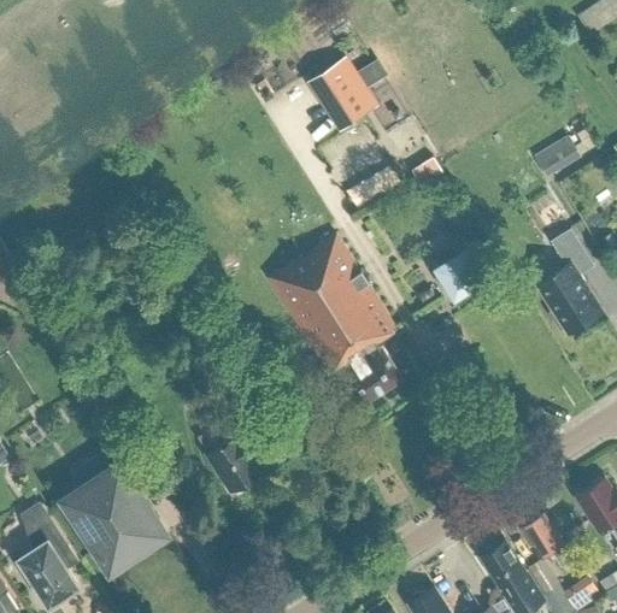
[(616,0),(598,0),(575,16),(588,36),(591,35),(616,17),(612,12),(616,9),(616,0)]
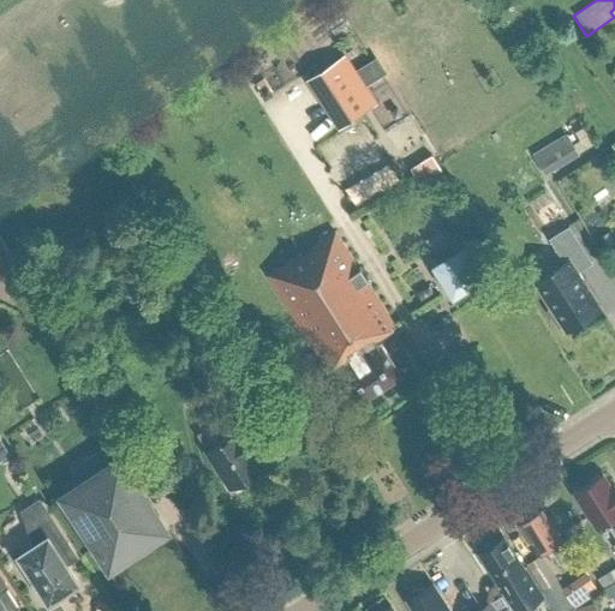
[(315,76),(346,126),(383,102),(352,52),(315,76)]
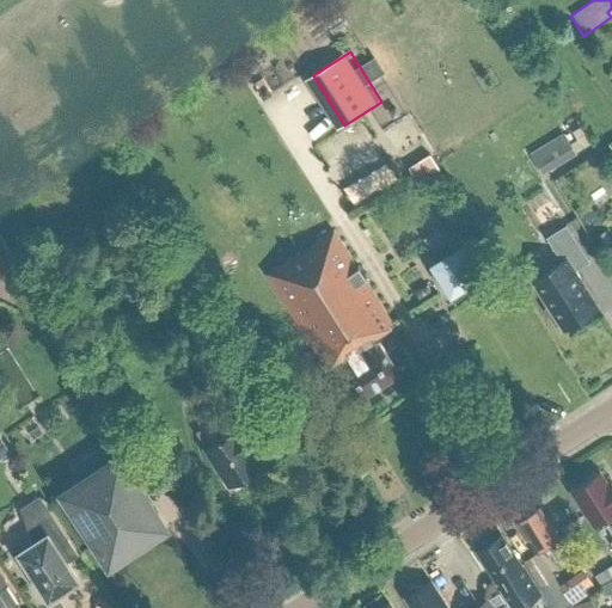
[(531,157),(543,177),(576,155),(564,136),(531,157)]
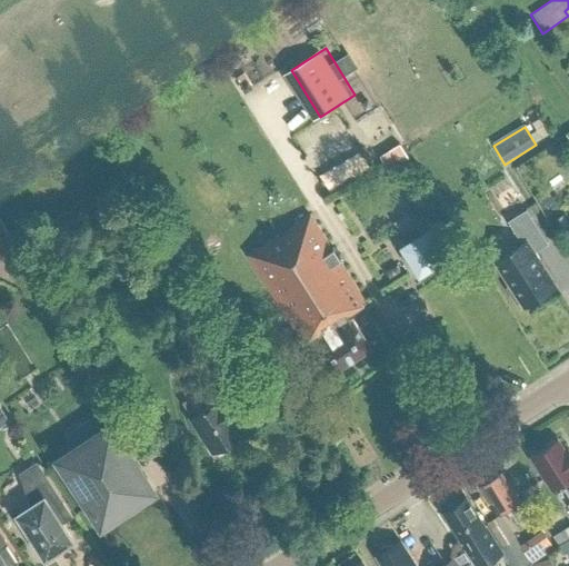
[(312,161),(309,142),(291,146),(293,165),(312,161)]
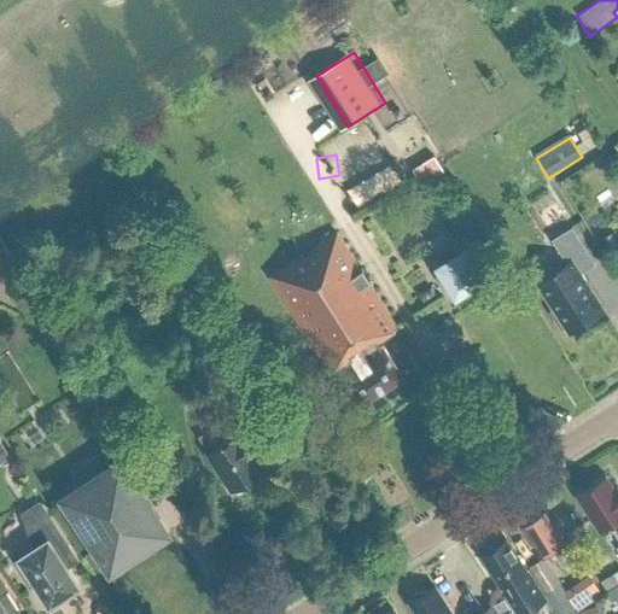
[(444,174),(435,158),(412,171),(421,188),(444,174)]
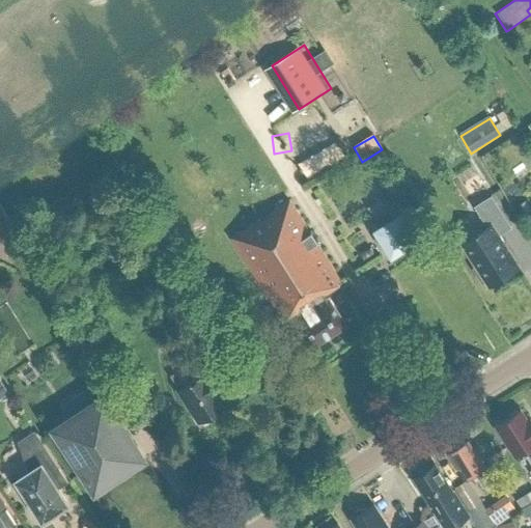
[(472,269),(481,284),(484,282),(487,286),(519,267),(498,235),(510,227),(491,196),(474,206),(486,227),(459,244),(475,267),(472,269)]
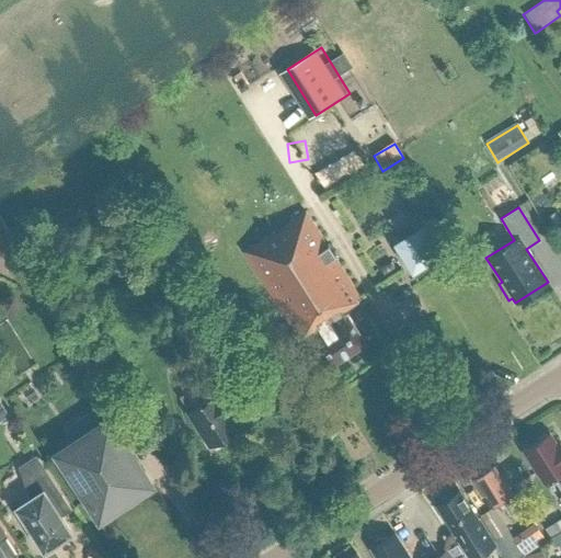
[(328,367),(365,343),(344,309),(361,298),(306,213),(243,252),(299,338),(309,331),(311,336),(309,338),(328,367)]
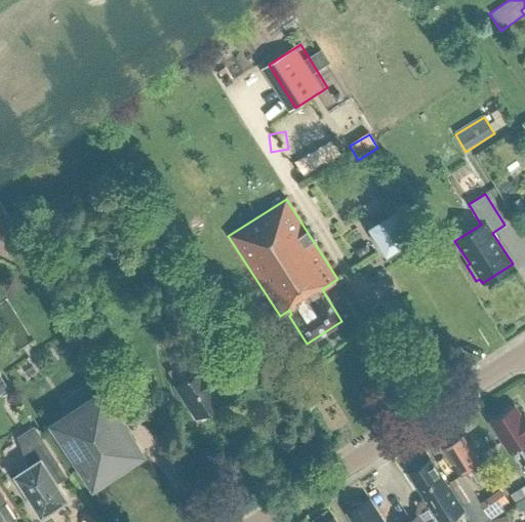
[(0,230),(13,223),(0,202),(0,230)]
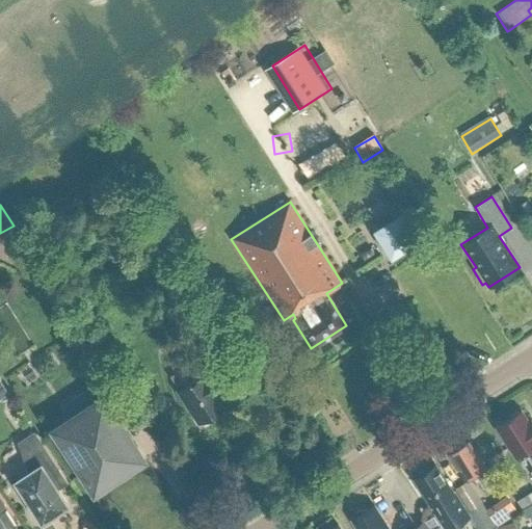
[(399,215),(377,230),(392,252),(414,237),(399,215)]
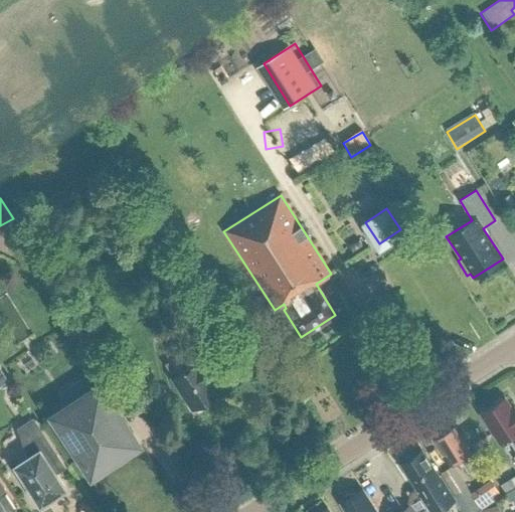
[(218,347),(198,360),(197,358),(190,363),(180,348),(170,355),(181,371),(171,378),(191,408),(190,408),(192,412),(208,401),(206,398),(218,390),(212,382),(233,369),(218,347)]
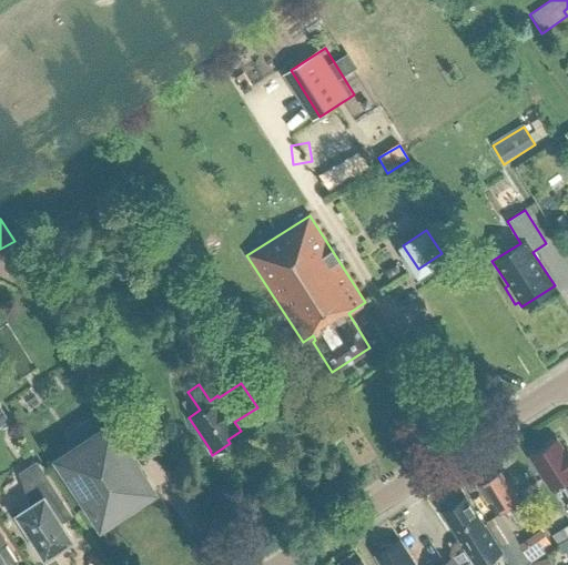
[(109,426),(75,449),(60,458),(54,462),(69,484),(73,481),(101,523),(151,491),(127,454),(131,451),(124,440),(120,443),(109,426)]
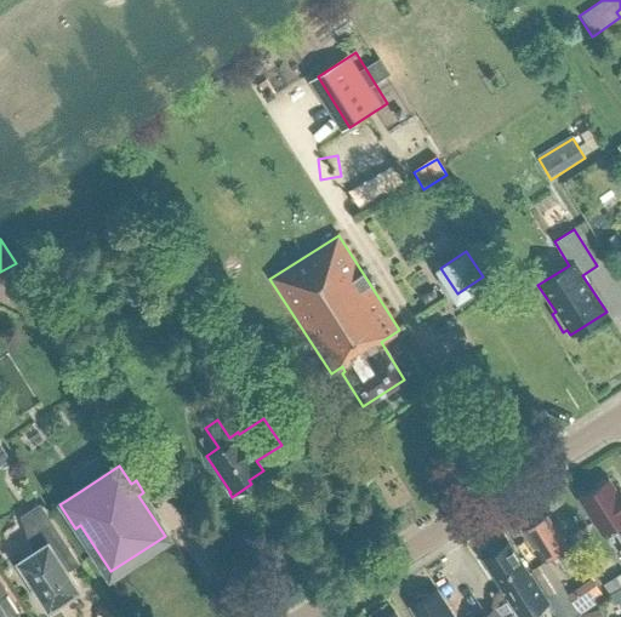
[(620,555),(620,495),(620,492),(615,489),(607,478),(591,487),(592,490),(579,498),(592,518),(590,518),(600,535),(611,529),(620,543),(620,549),(619,552),(620,555)]
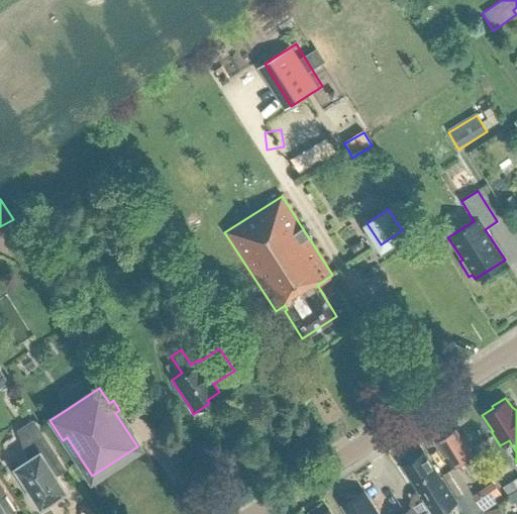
[(39,510),(52,502),(49,500),(64,491),(47,467),(57,459),(32,422),(17,431),(27,460),(15,469),(33,496),(31,498),(39,510)]
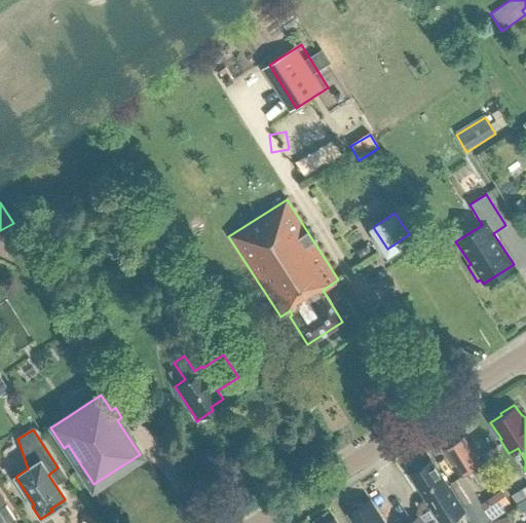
[(478,483),(489,477),(473,450),(472,451),(462,438),(444,449),(460,475),(468,470),(478,483)]
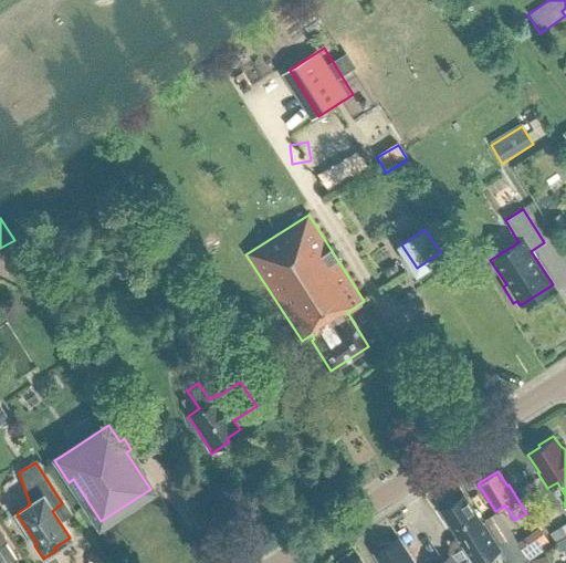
[(469,533),(472,540),(463,546),(473,562),(480,562),(499,550),(482,524),(481,524),(462,496),(452,502),(449,501),(444,504),(443,508),(440,510),(459,540),(469,533)]
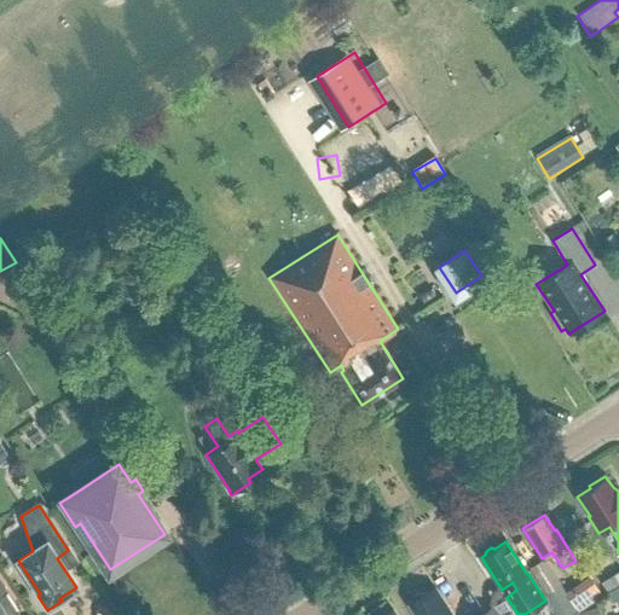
[(606,567),(594,574),(605,592),(618,584),(618,567),(609,573),(606,567)]
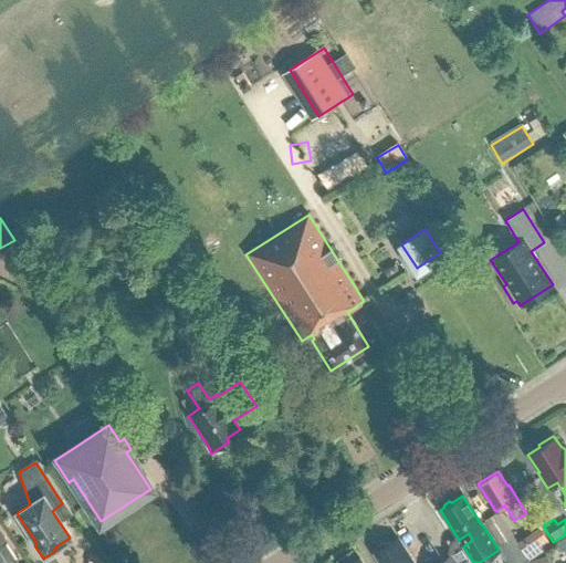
[(0,533),(0,562),(4,562),(0,555),(10,549),(0,533)]
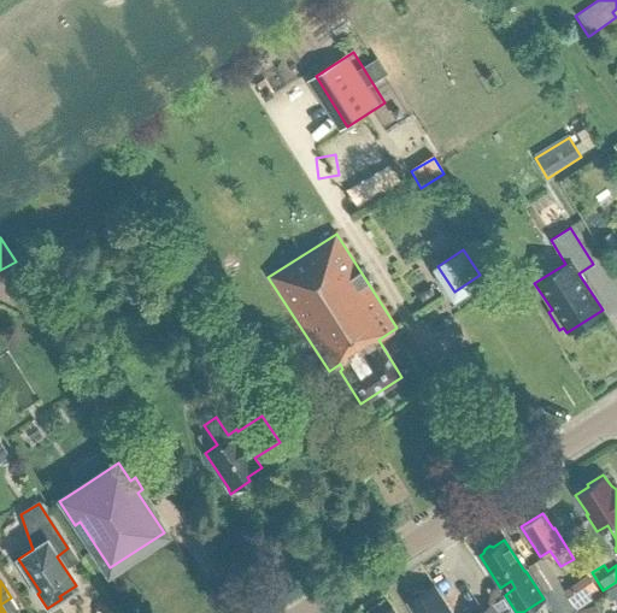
[(575,612),(557,584),(542,594),(554,612),(575,612)]
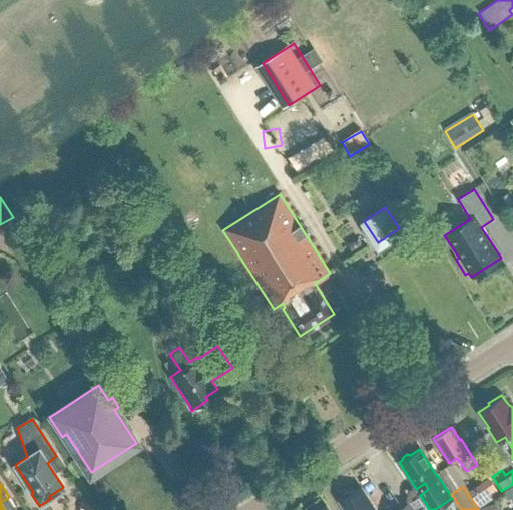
[(512,486),(504,492),(505,493),(506,499),(512,497),(512,486)]
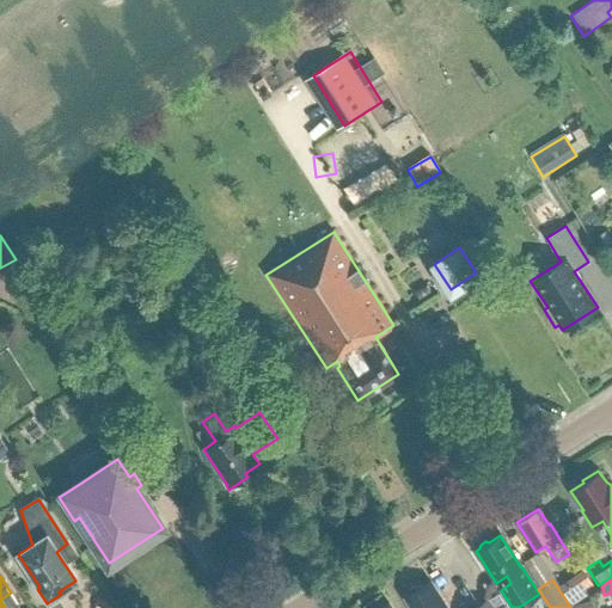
[(445,607),(429,582),(417,589),(414,588),(408,591),(408,595),(404,597),(410,607),(445,607)]
